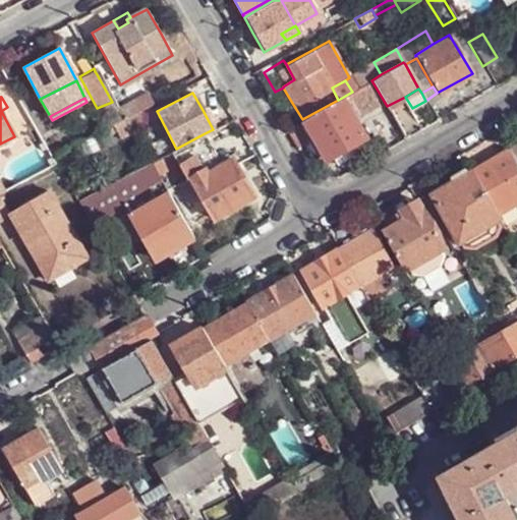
[(338,100),(302,119),(313,139),(325,159),(362,138),(340,99),(338,100)]
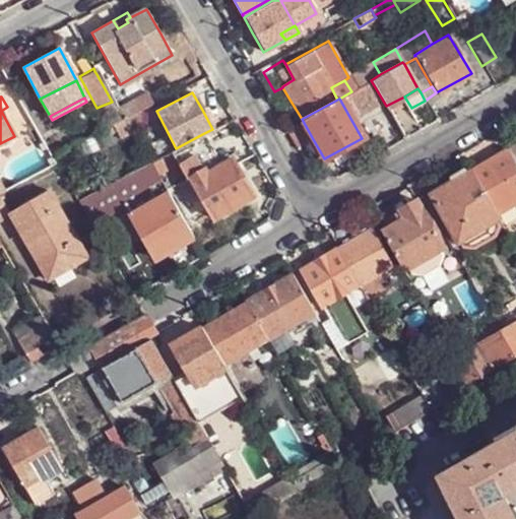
[(131,101),(116,108),(121,119),(138,111),(131,101)]
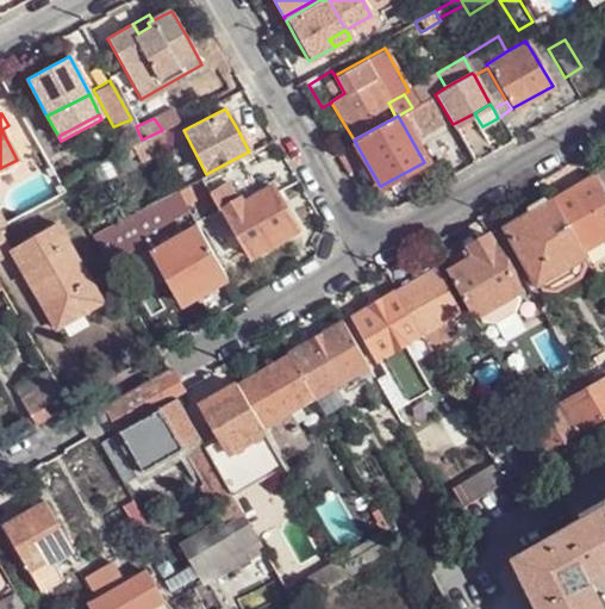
[(131,119),(119,124),(130,147),(142,140),(131,119)]
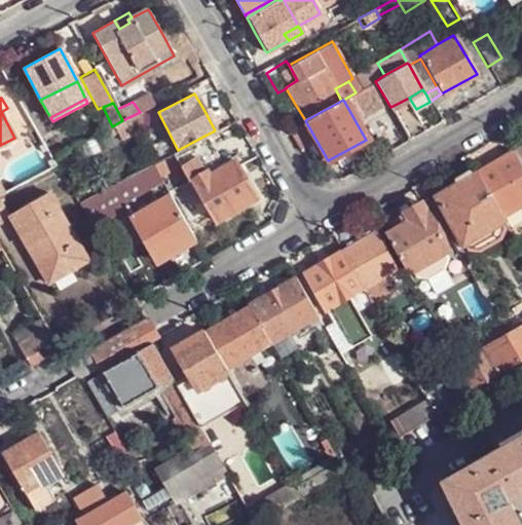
[(122,120),(112,126),(119,139),(147,124),(140,112),(122,120)]
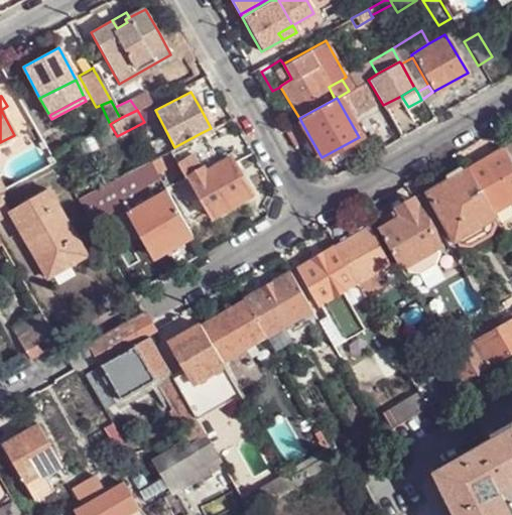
[(174,147),(172,148),(178,159),(189,179),(219,163),(201,133),(174,147)]
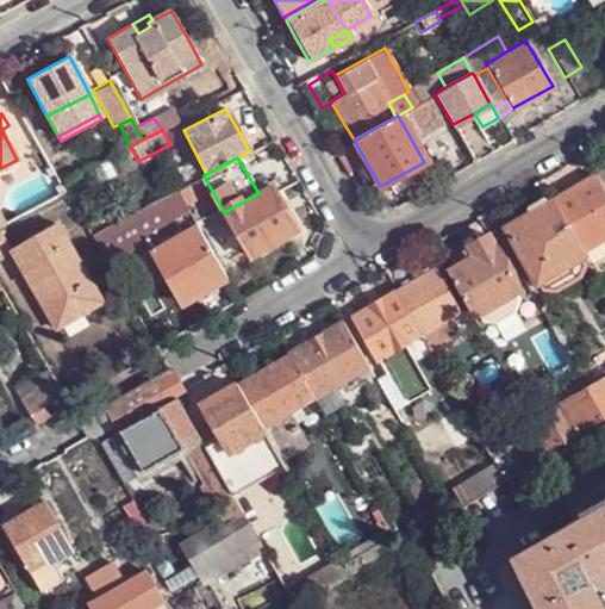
[(604,188),(597,174),(553,200),(580,252),(604,237),(604,188)]
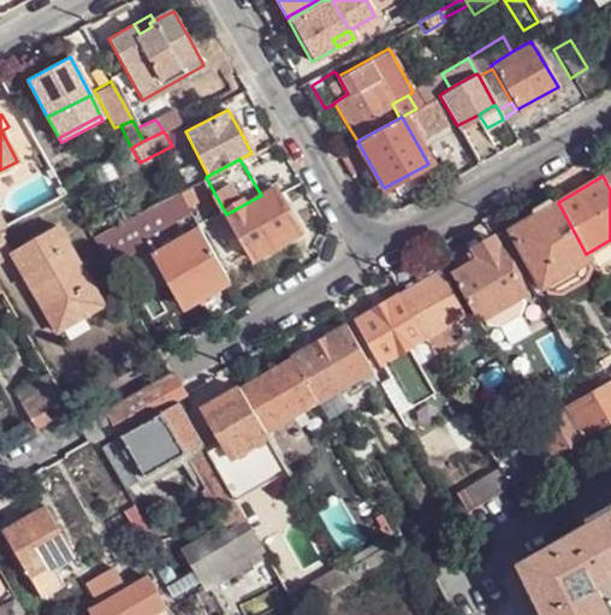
[(206,177),(177,193),(184,206),(213,190),(206,177)]
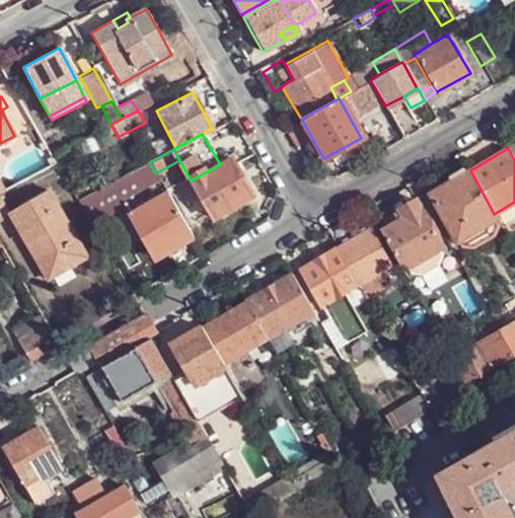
[(220,164),(191,180),(192,181),(200,196),(204,203),(212,217),(251,195),(240,173),(231,158),(220,164)]
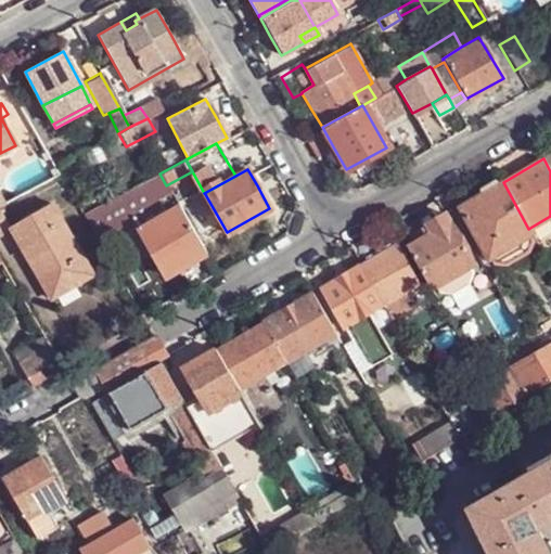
[(119,195),(104,202),(103,203),(81,215),(79,216),(93,240),(131,219),(130,218),(145,209),(146,210),(158,204),(155,198),(146,180),(133,188),(124,192),(119,195)]
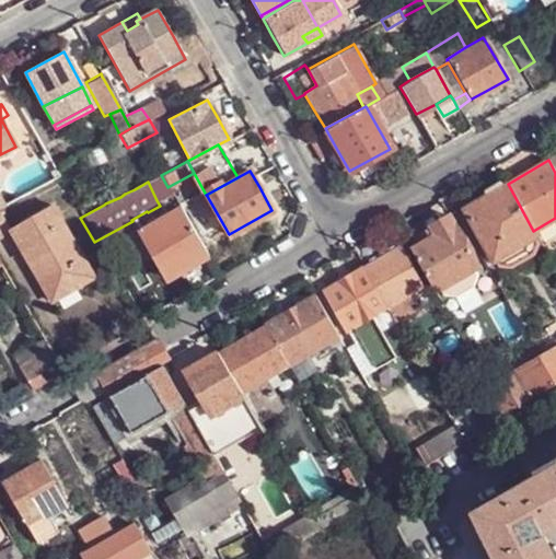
[(508,184),(464,209),(493,260),(496,259),(534,237),(536,235),(533,231),(508,184)]
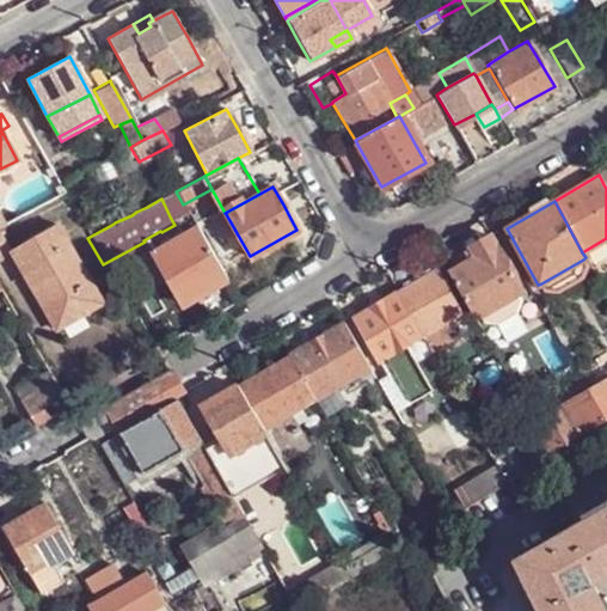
[(132,215),(136,212),(133,203),(110,215),(114,224),(115,222),(132,215)]
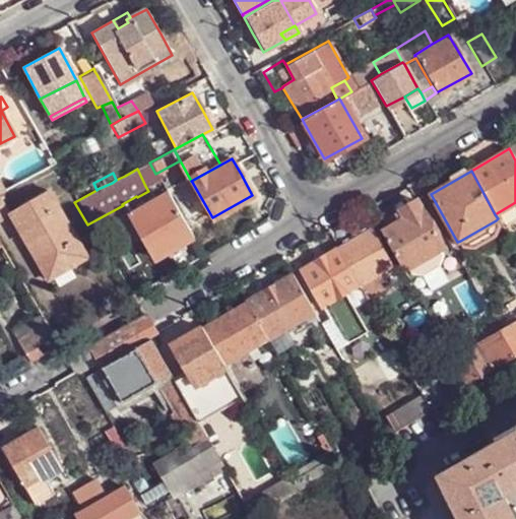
[(160,181),(165,188),(169,185),(166,178),(160,181)]
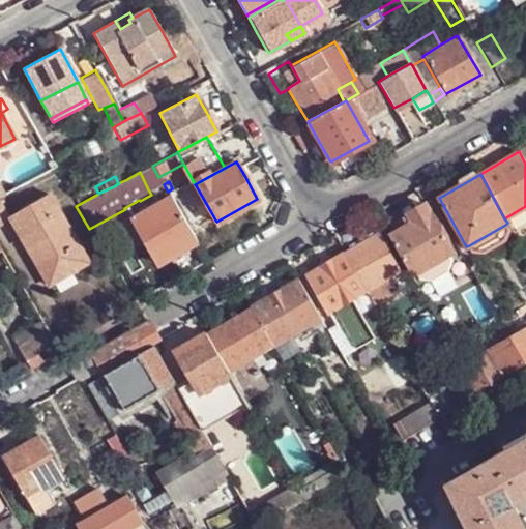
[(196,185),(181,193),(190,208),(204,200),(196,185)]
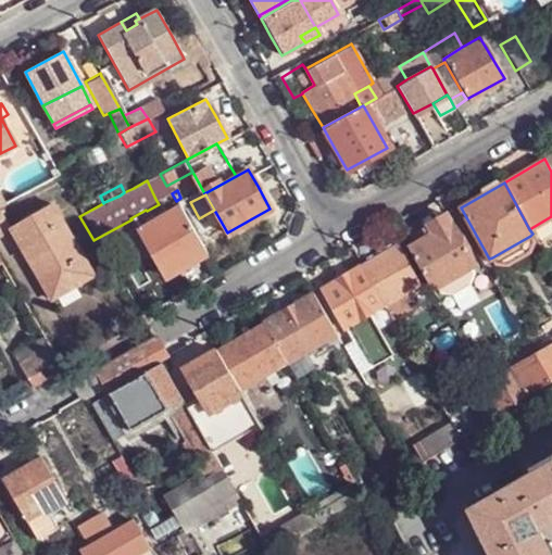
[(50,204),(7,228),(25,261),(36,255),(52,285),(71,276),(74,284),(90,276),(50,204)]
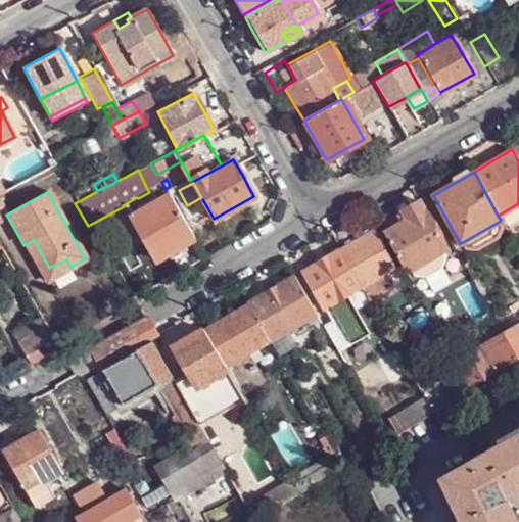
[(144,206),(130,215),(147,248),(151,253),(154,259),(169,251),(179,245),(193,237),(168,193),(144,206)]
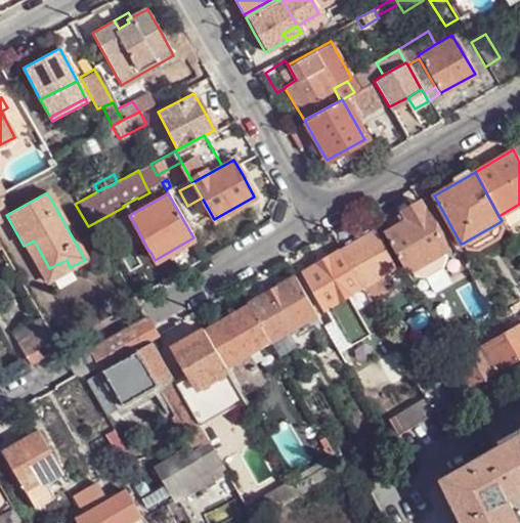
[(137,198),(123,206),(124,207),(130,215),(144,207),(138,199),(137,198)]
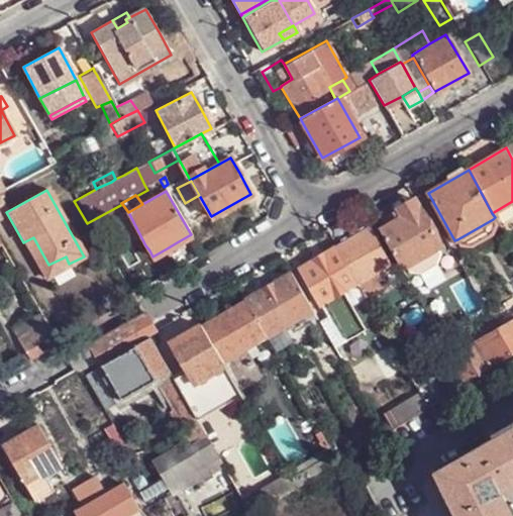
[(442,244),(416,200),(377,222),(402,267),(406,266),(437,247),(442,244)]
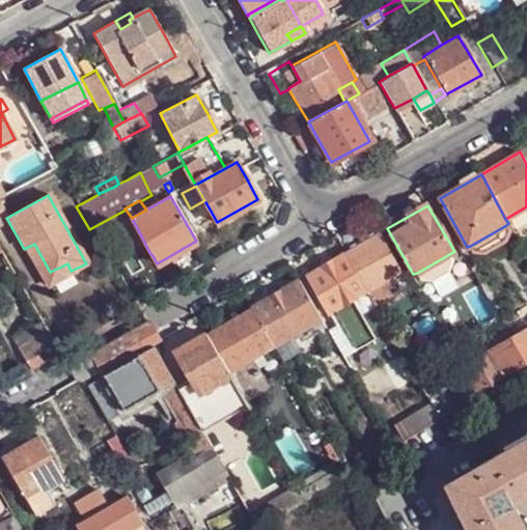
[(506,225),(470,246),(472,251),(483,252),(505,242),(509,230),(506,225)]
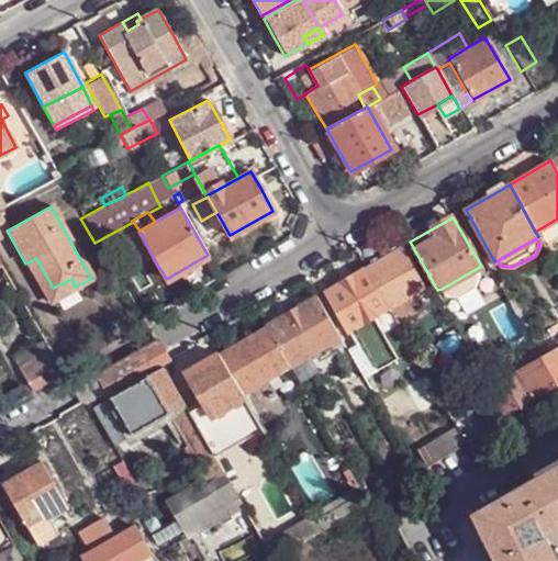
[(403,246),(366,267),(397,322),(421,309),(412,293),(426,285),(403,246)]
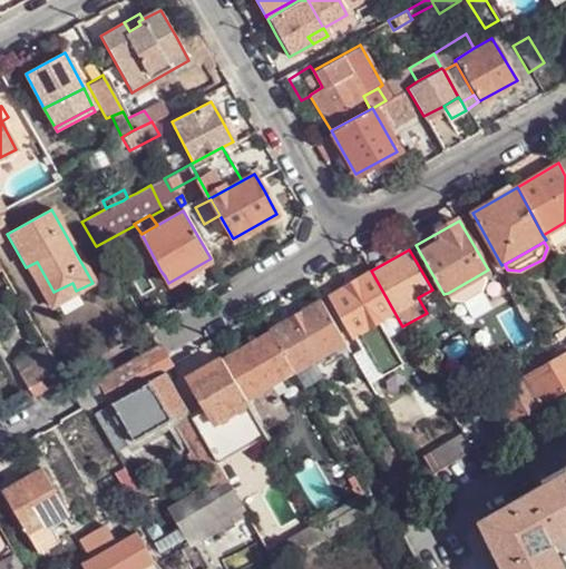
[(49,307),(54,292),(37,262),(26,267),(49,307)]
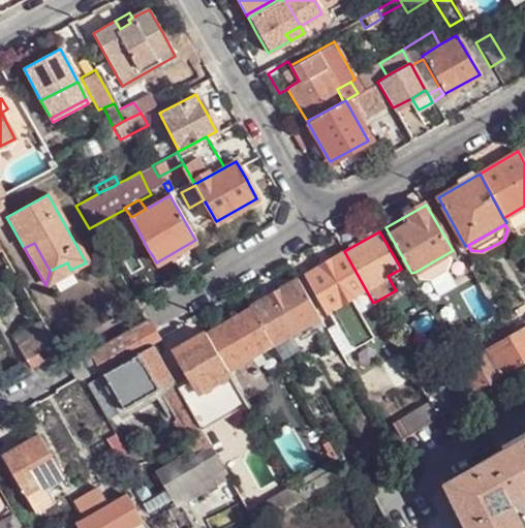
[(181,248),(171,254),(174,261),(185,255),(181,248)]
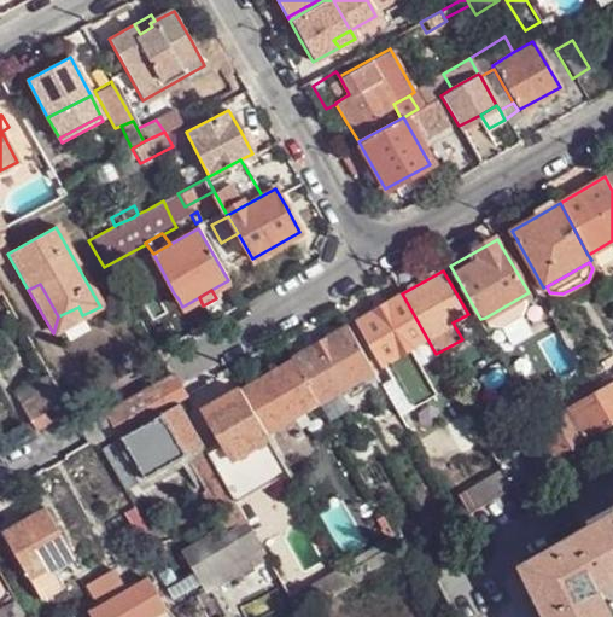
[(418,365),(436,354),(402,294),(357,319),(383,364),(384,362),(408,349),(418,365)]
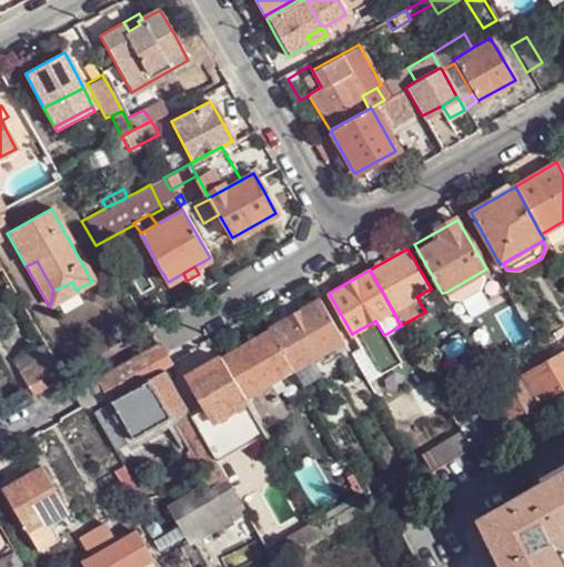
[(481,272),(446,292),(450,299),(461,300),(480,290),(485,280),(481,272)]
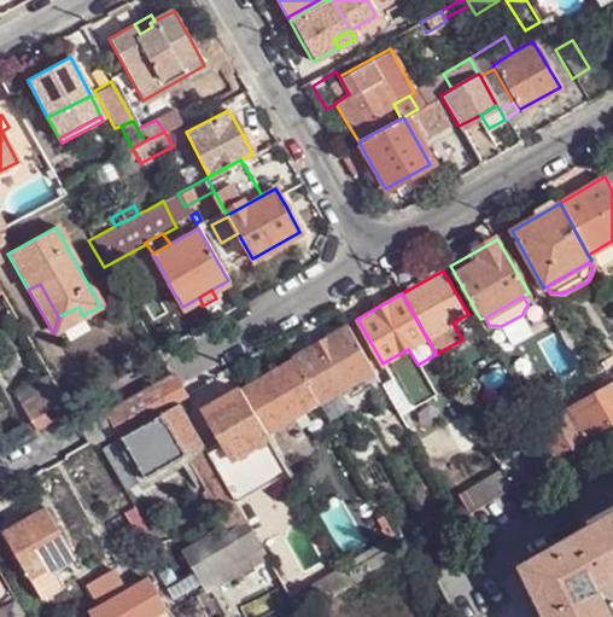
[(58,316),(53,333),(83,316),(82,315),(79,307),(58,316)]
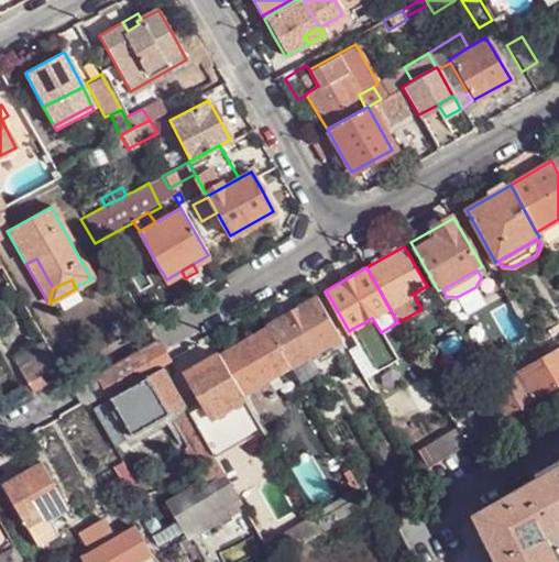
[(317,296),(267,324),(291,366),(335,341),(341,338),(317,296)]
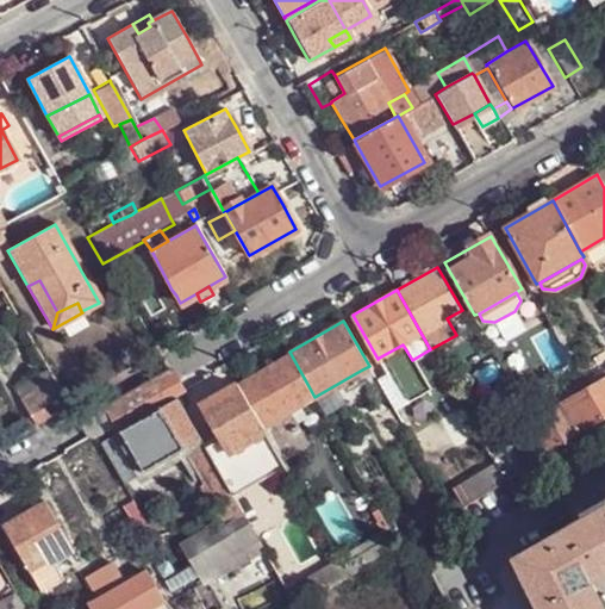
[(403,345),(379,358),(388,373),(412,360),(403,345)]
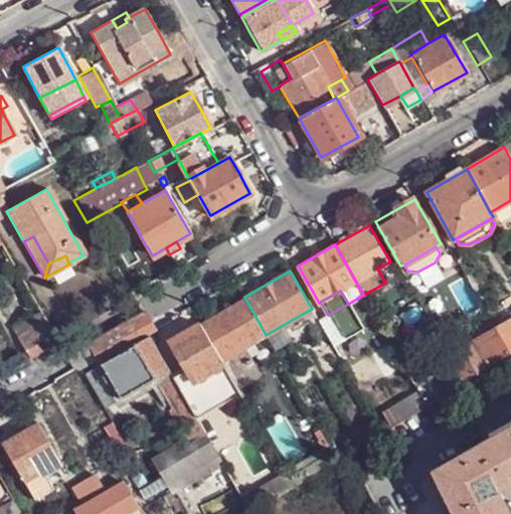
[(424,291),(416,296),(426,311),(434,307),(424,291)]
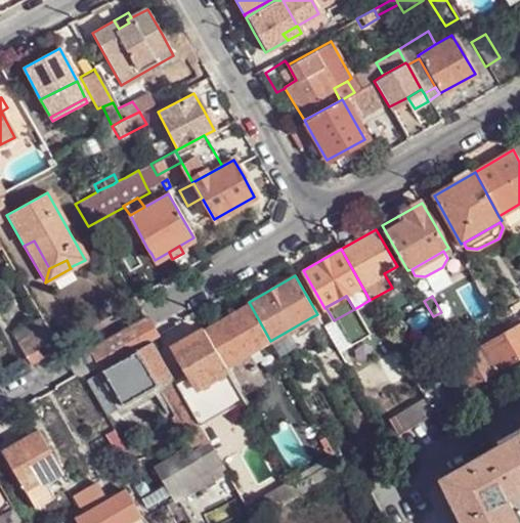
[(249,302),(202,330),(203,331),(206,337),(223,366),(237,359),(270,341),(249,302)]
